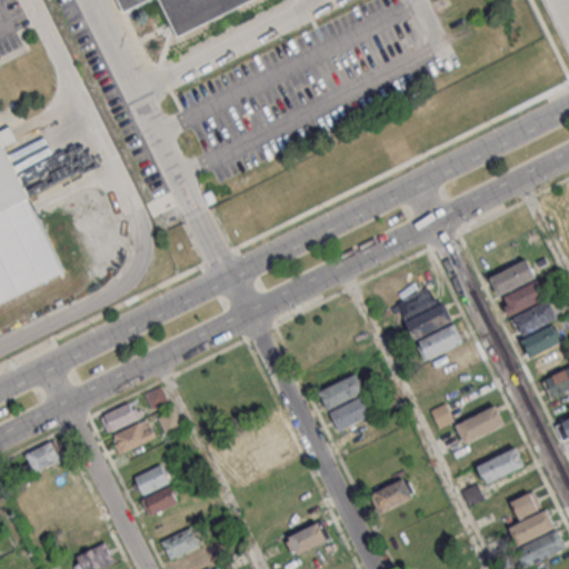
[(118,0),(126,16),(157,0),(160,0),(180,40),(261,0),(118,0)]
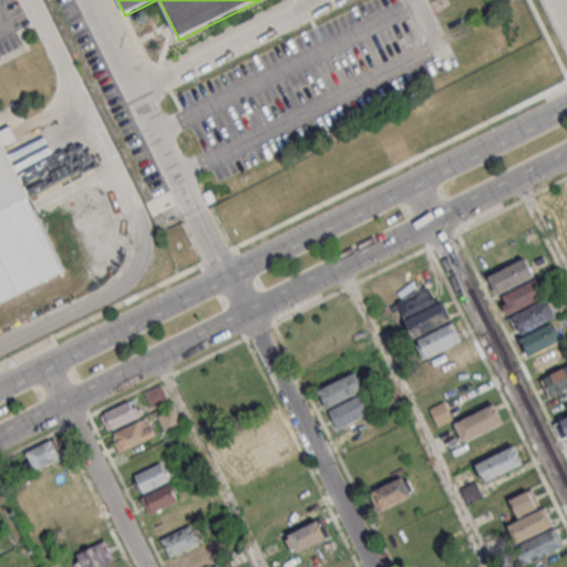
[(0,306),(64,275),(0,144),(0,306)]
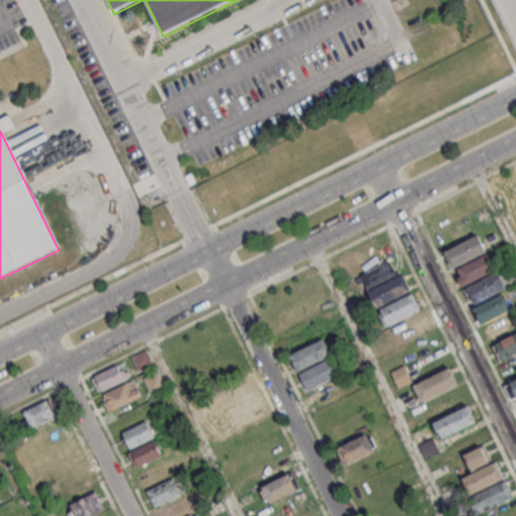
[(443,251),(479,234),(488,251),(453,268),(443,251)]
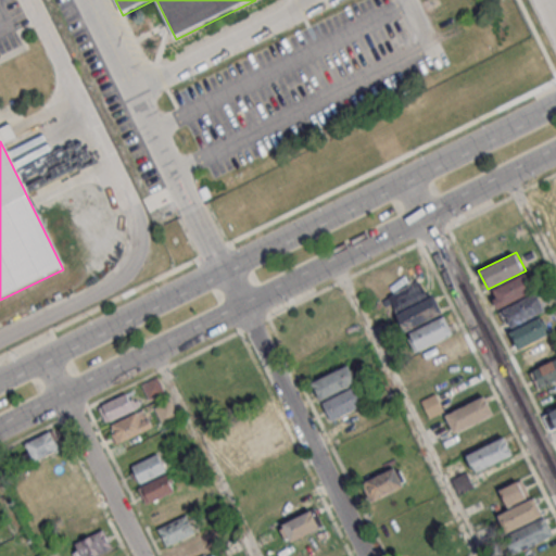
[(496,307),(493,300),(496,298),(493,289),(523,275),(531,291),(496,307)]
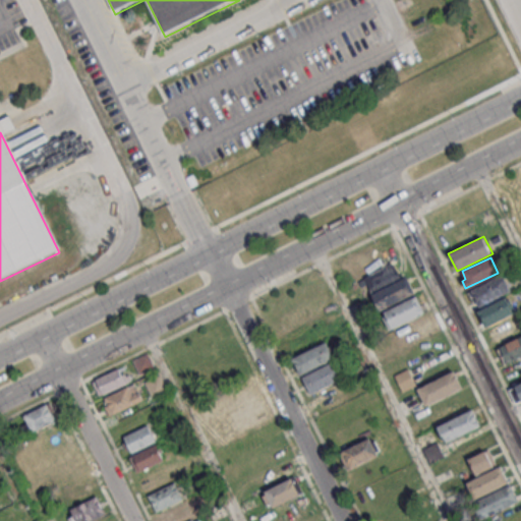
[(370,294),(405,276),(414,292),(379,310),(370,294)]
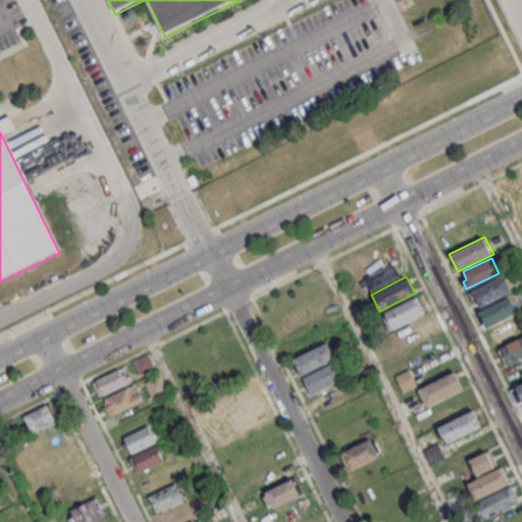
[(469,294),(503,276),(512,293),(481,308),(477,301),(474,303),(469,294)]
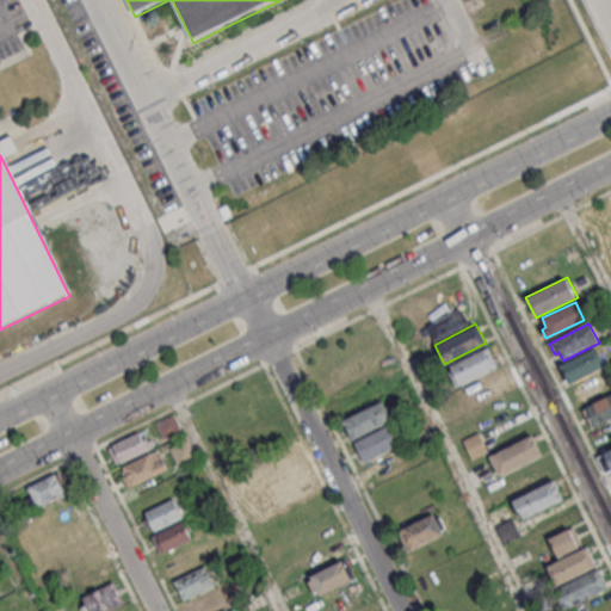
[(445,368),(488,345),(499,365),(455,387),(445,368)]
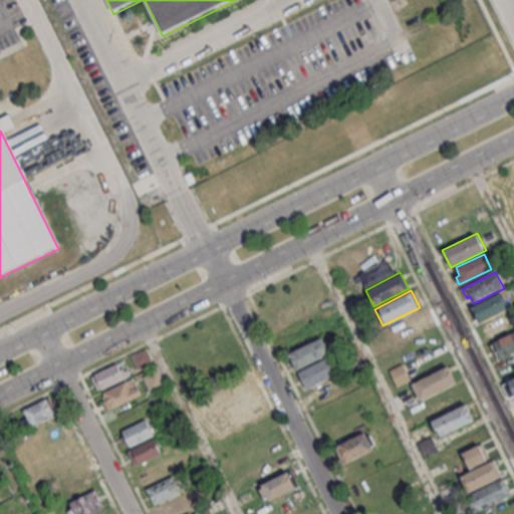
[(471,306),(497,293),(499,296),(503,294),(510,307),(479,322),(471,306)]
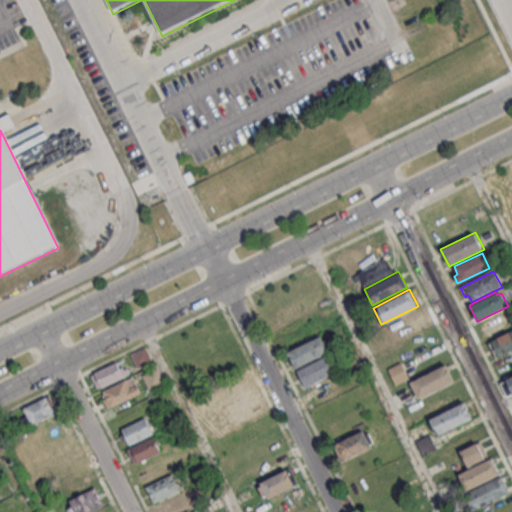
[(385,325),(417,309),(425,325),(393,341),(385,325)]
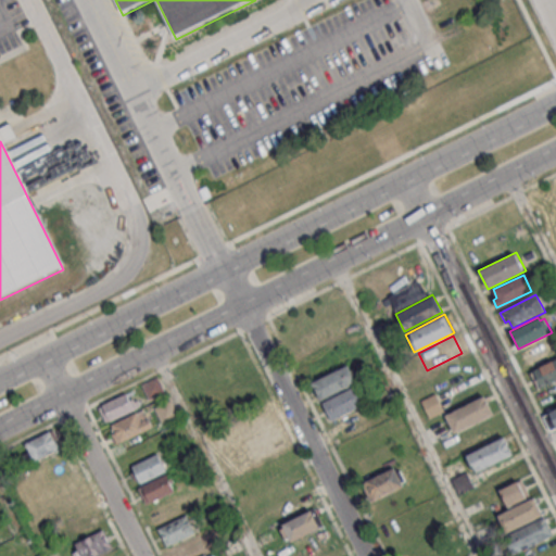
[(521,352),(551,337),(555,348),(555,355),(530,368),(521,352)]
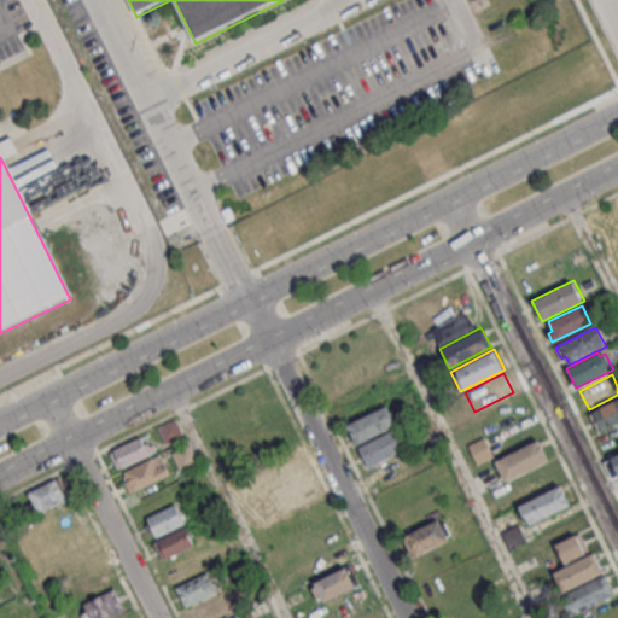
[(589,413),(617,397),(617,421),(599,432),(589,413)]
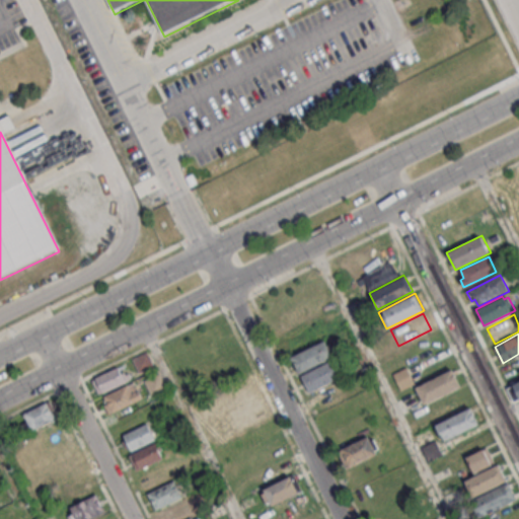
[(291,357),(324,341),(332,357),(300,374),(291,357)]
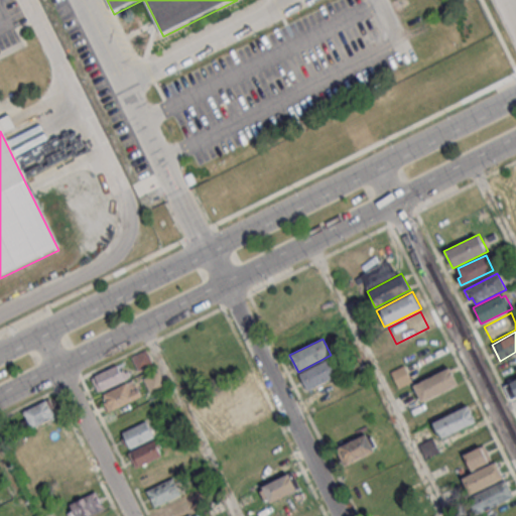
[(131,356),(146,349),(153,364),(137,371),(131,356)]
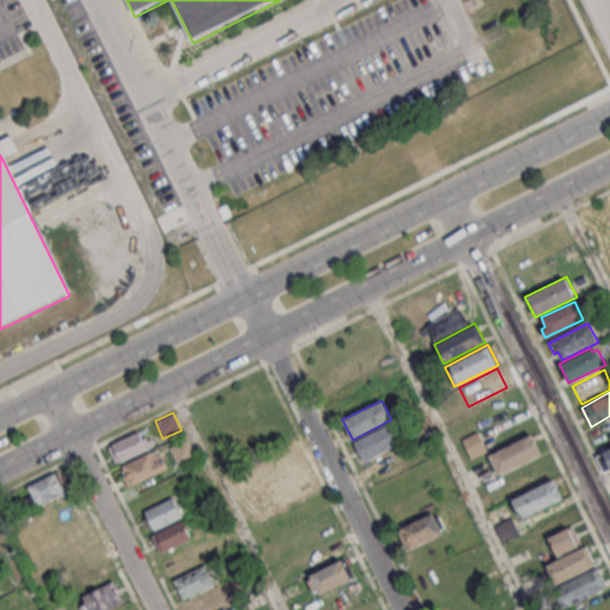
[(354,442),(391,423),(400,442),(363,460),(354,442)]
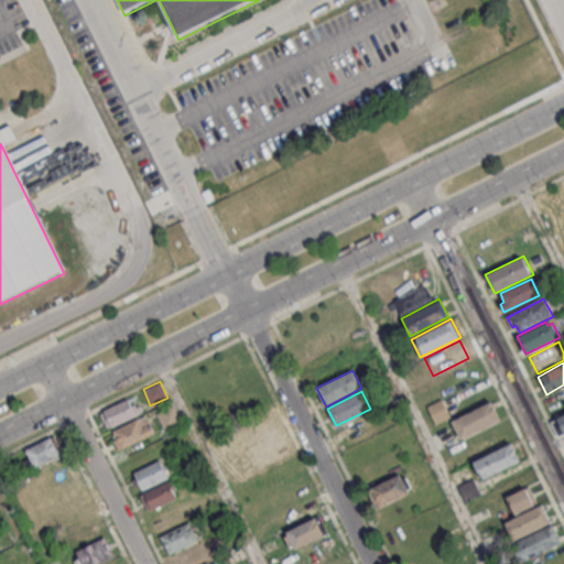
[(99,412),(127,399),(130,404),(134,402),(137,407),(141,404),(144,411),(107,429),(99,412)]
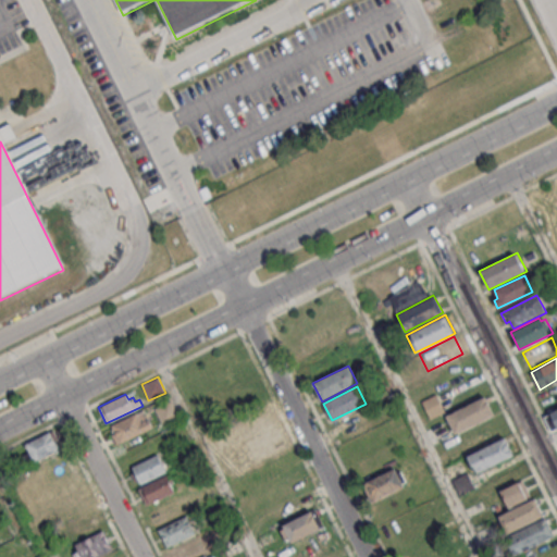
[(421,400),(436,394),(444,412),(430,419),(421,400)]
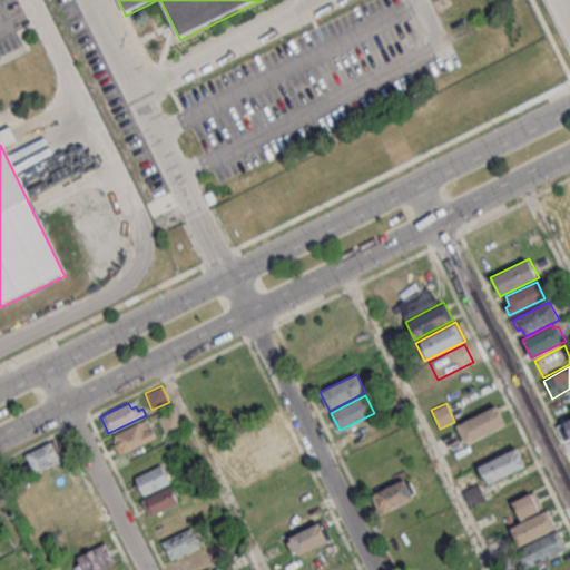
[(458,425),(498,405),(507,422),(467,443),(458,425)]
